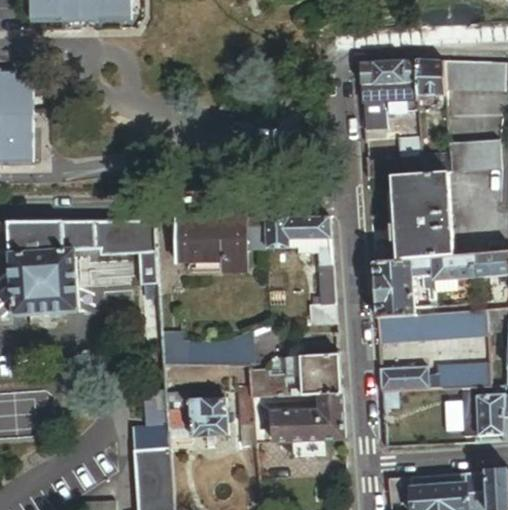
[(29,0),(30,16),(63,16),(95,16),(126,16),(126,0),(29,0)]
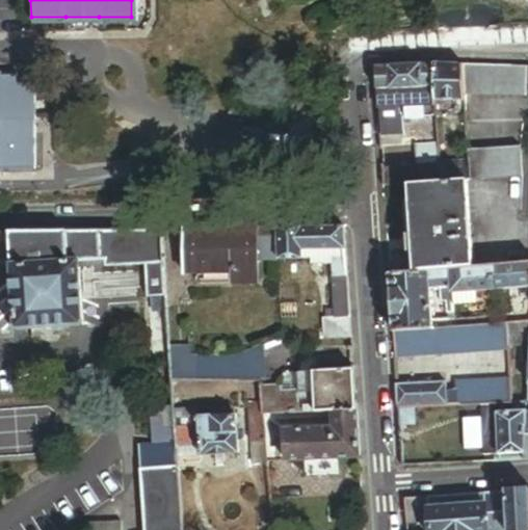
[(431,62),(372,62),(374,101),(433,101),(433,96),(431,62)]
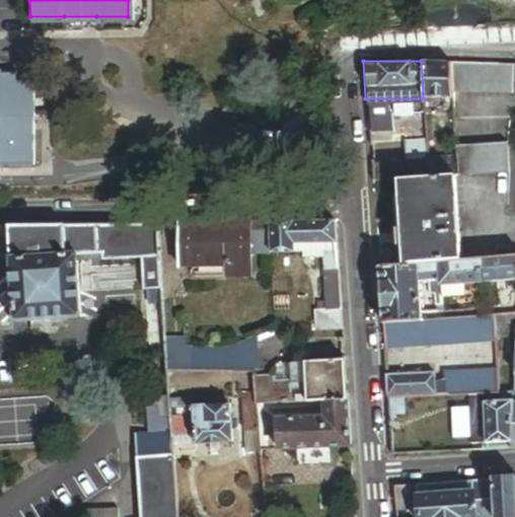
[(421,61),(423,93),(450,92),(450,88),(449,61),(421,61)]
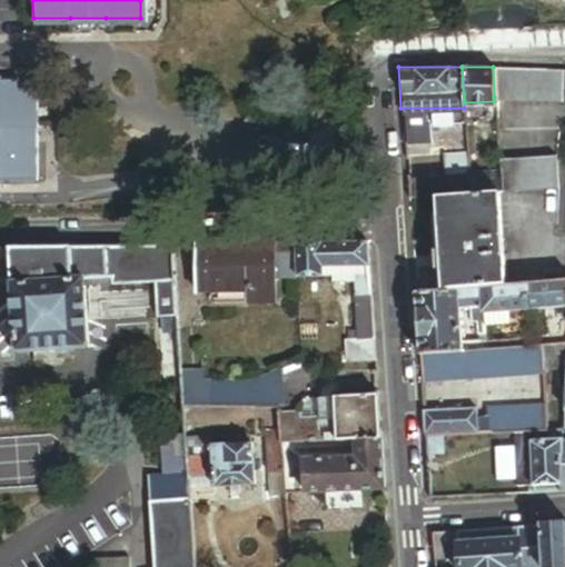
[(563,68),(493,67),(494,97),(559,97),(563,68)]
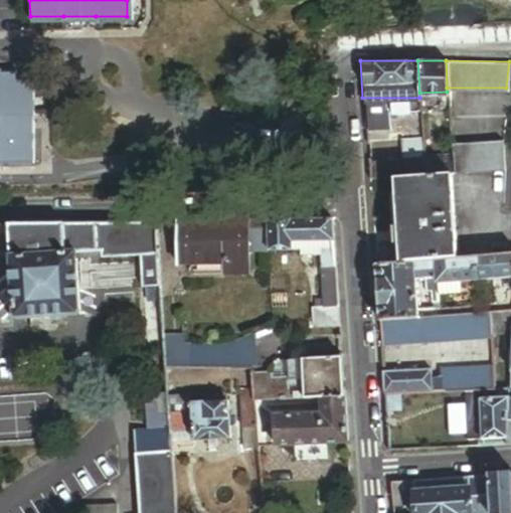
[(0,161),(30,162),(30,76),(13,75),(13,68),(0,67),(0,161)]
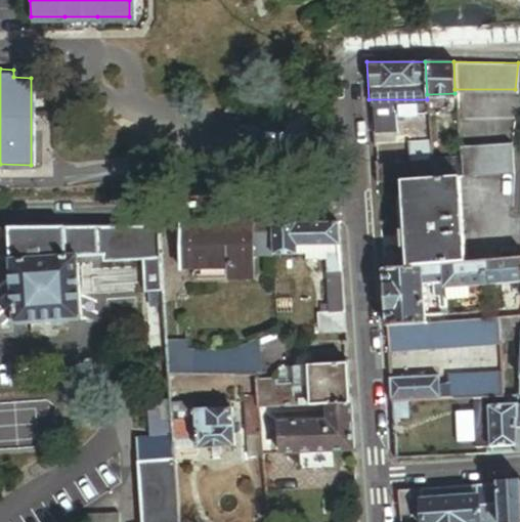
[(505,142),(458,141),(459,162),(460,174),(504,174),(505,142)]
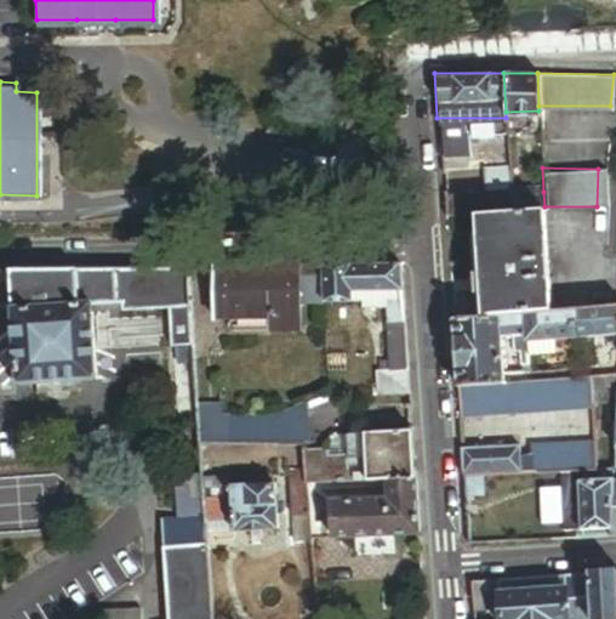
[(512,209),(511,193),(511,188),(441,193),(443,214),(474,211),(512,209)]
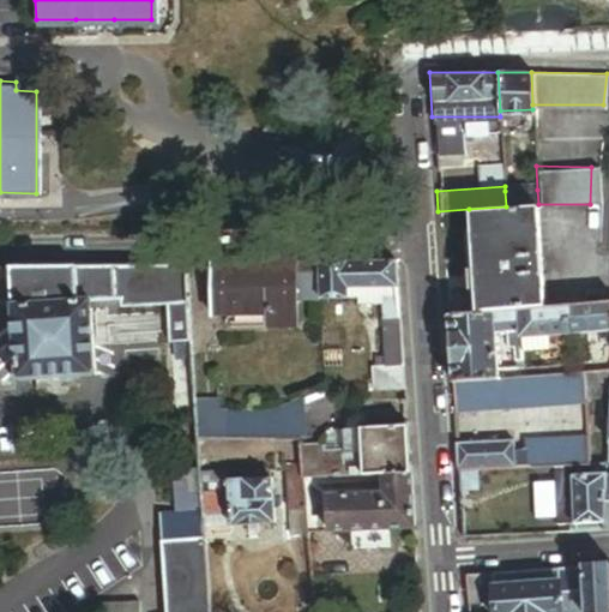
[(537,190),(505,191),(506,207),(537,204),(538,204),(537,190)]
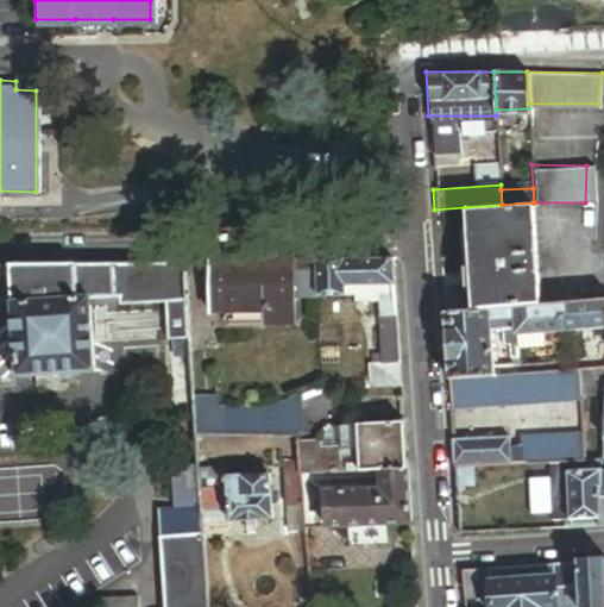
[(533,202),(502,205),(465,207),(472,308),(514,305),(539,304),(533,202)]
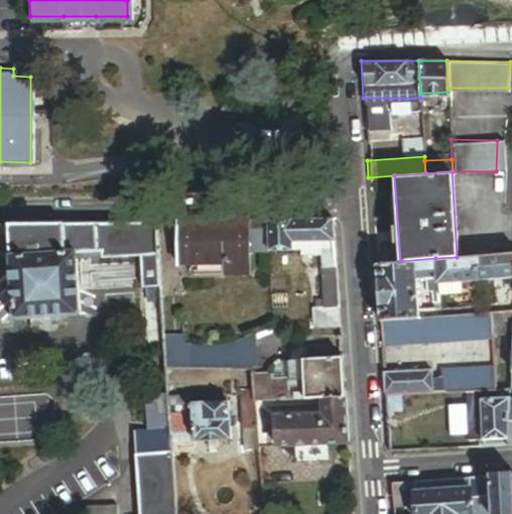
[(218,188),(231,187),(231,173),(218,173),(218,188)]
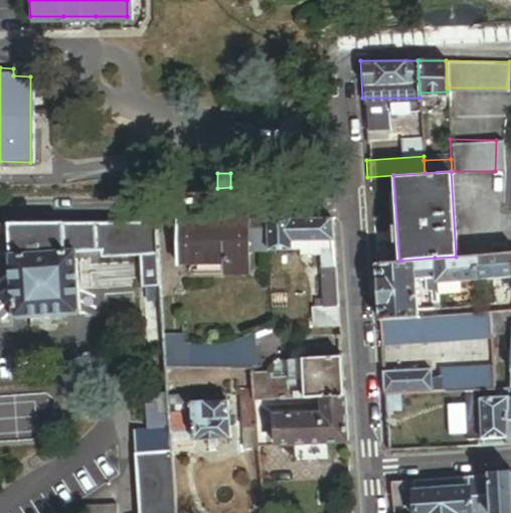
[(331,217),(266,218),(266,248),(290,248),(290,240),(332,239),(331,217)]
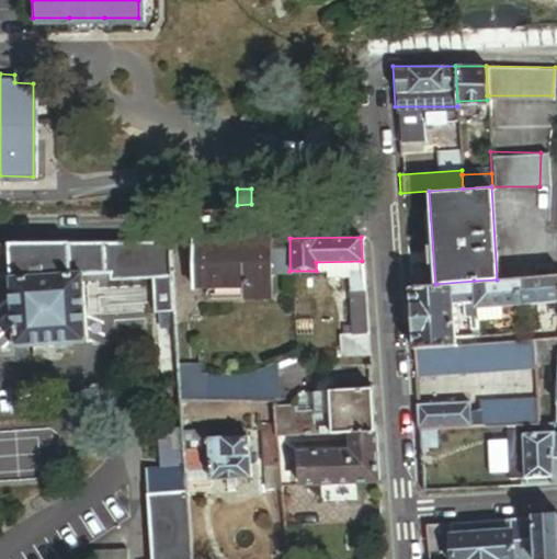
[(290,271),(290,238),(191,239),(192,284),(214,284),(241,284),(242,295),(270,295),(269,272),(290,271)]
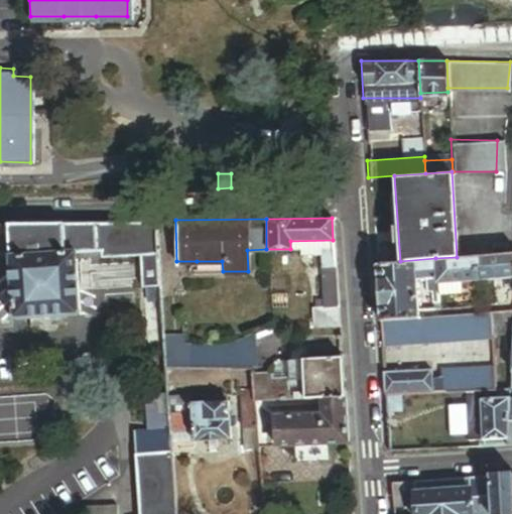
[(93,221),(71,222),(73,251),(94,250),(93,221)]
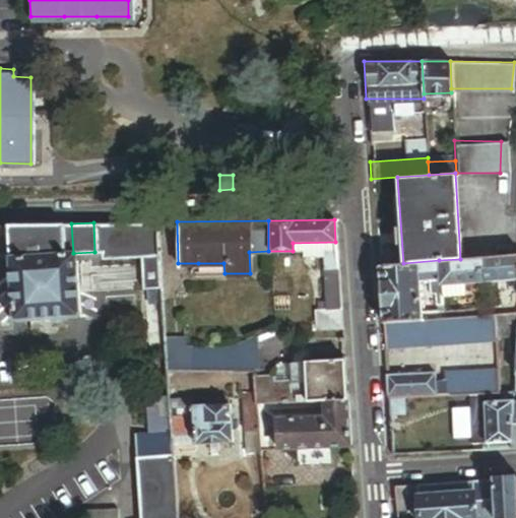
[(157,253),(154,222),(93,222),(94,252),(94,256),(138,254),(157,253)]
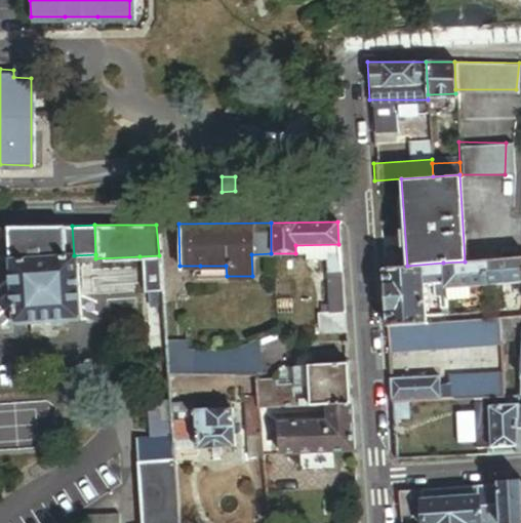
[(30,226),(4,227),(11,323),(78,318),(74,259),(74,255),(72,226),(61,226),(62,248),(31,249),(30,226)]
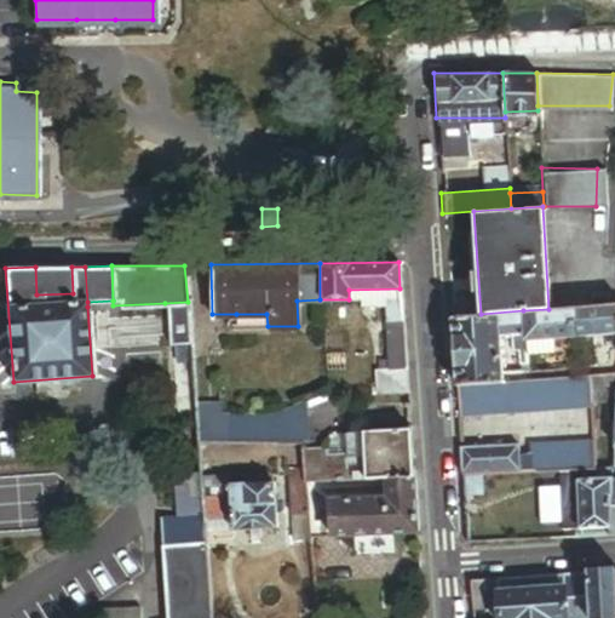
[(73,293),(72,267),(35,267),(36,295),(73,293)]
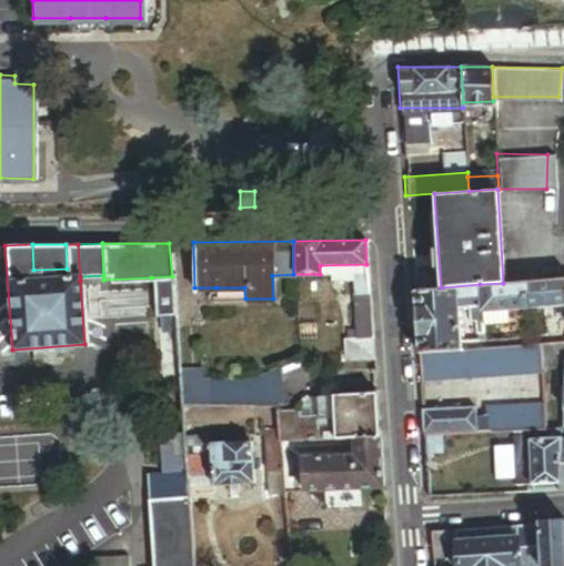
[(338,274),(366,273),(366,264),(320,265),(320,274),(338,274)]
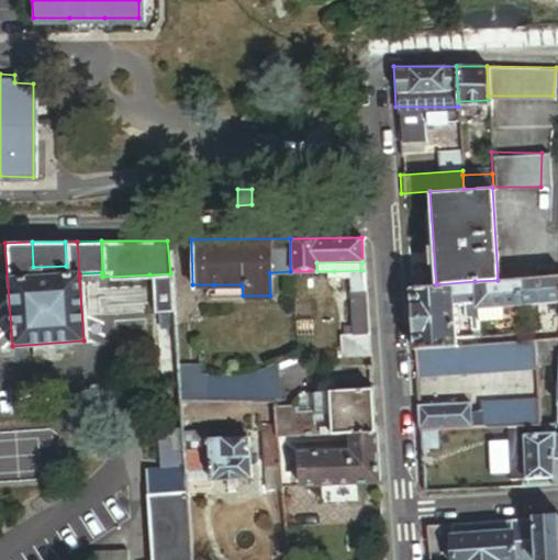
[(369,356),(363,270),(334,271),(334,277),(346,277),(346,287),(345,287),(347,334),(337,334),(338,357),(369,356)]
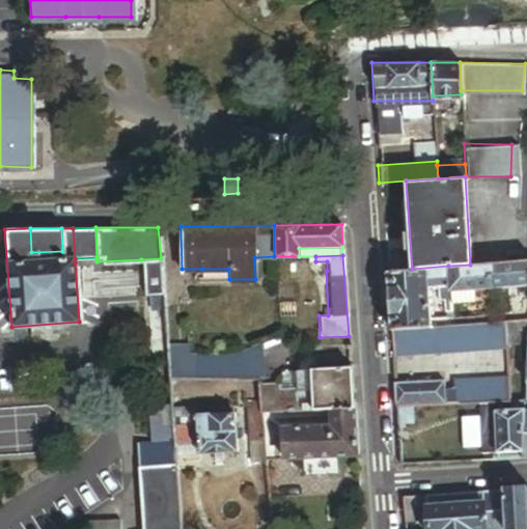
[(161,258),(141,259),(143,296),(145,296),(163,295),(161,258)]
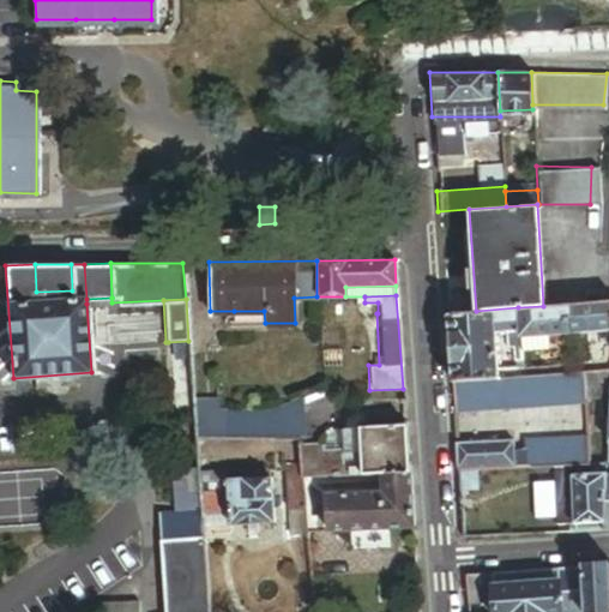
[(608,300),(565,304),(566,333),(608,329),(608,300)]
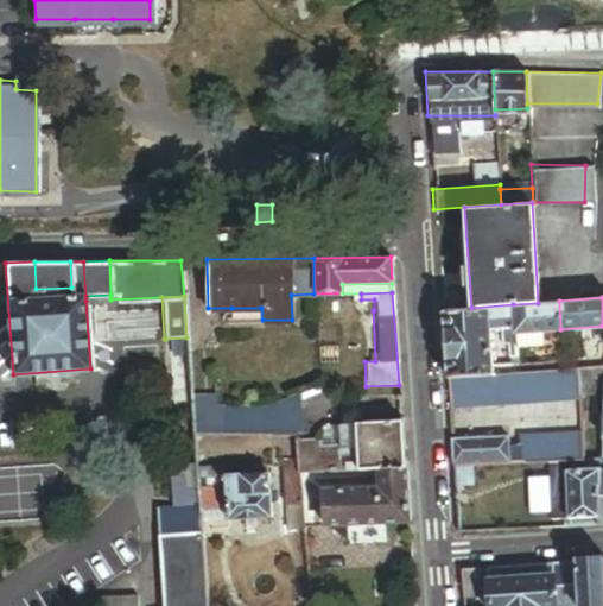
[(560,329),(559,301),(538,303),(513,304),(515,329),(515,332),(540,330),(560,329)]
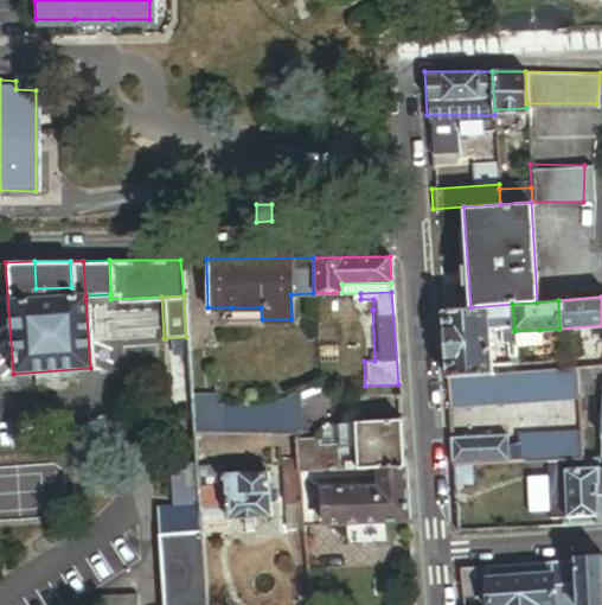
[(514,329),(512,304),(471,307),(440,310),(444,367),(490,364),(487,329),(499,329),(514,329)]
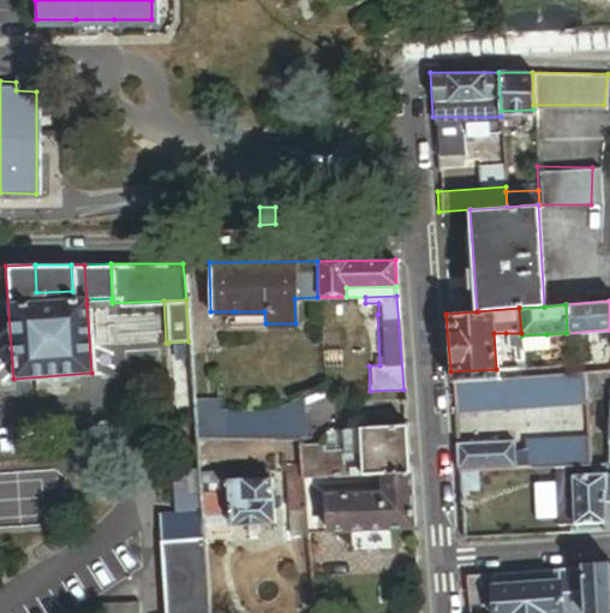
[(234,325),(265,323),(264,311),(234,311),(234,325)]
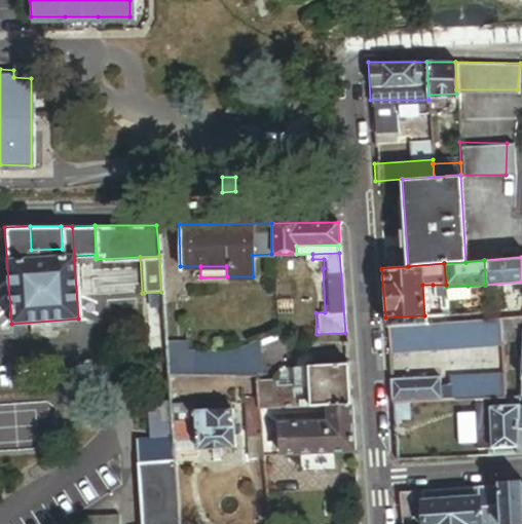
[(446,287),(446,285),(433,285),(434,295),(439,295),(446,295),(446,287)]
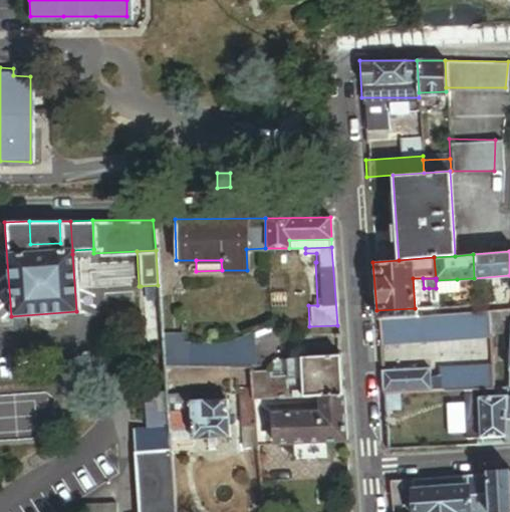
[(457,279),(436,280),(436,288),(437,294),(458,293),(457,279)]
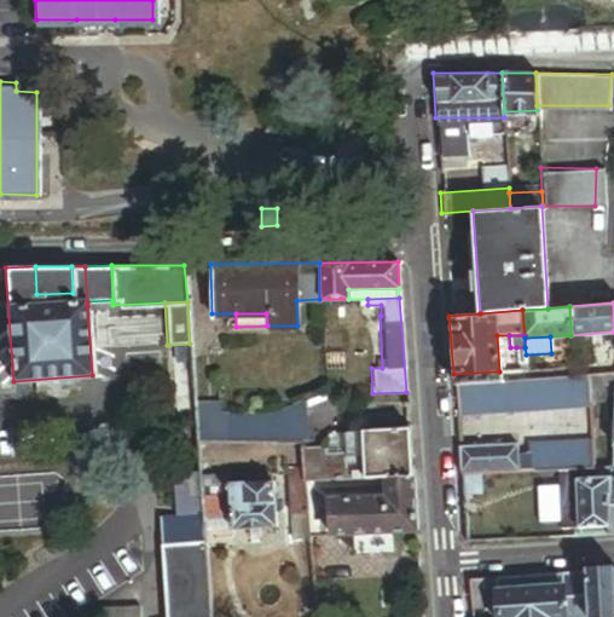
[(195,401),(190,344),(169,345),(174,410),(195,409),(195,401)]
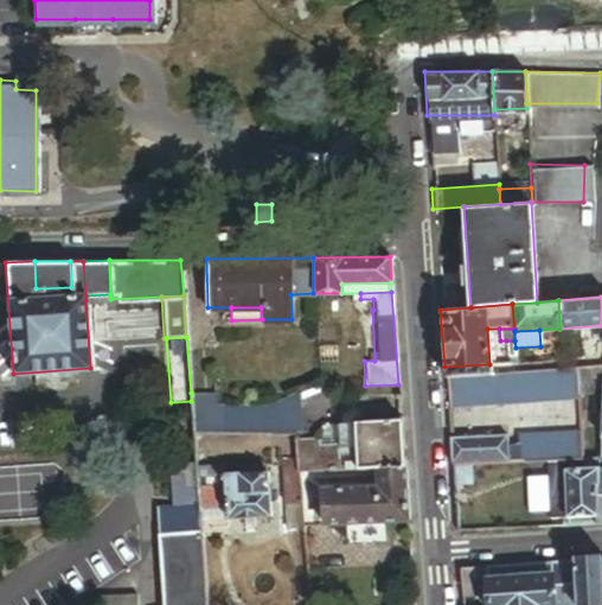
[(507,363),(516,362),(516,348),(514,341),(506,341),(507,363)]
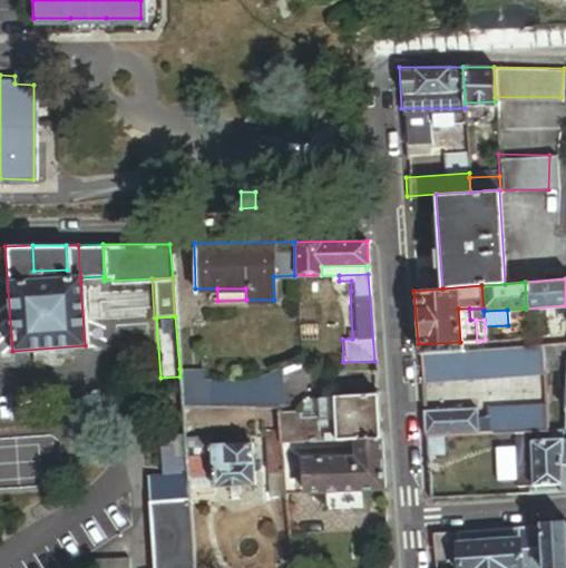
[(565,365),(565,358),(565,355),(565,342),(556,343),(540,344),(542,368),(565,365)]
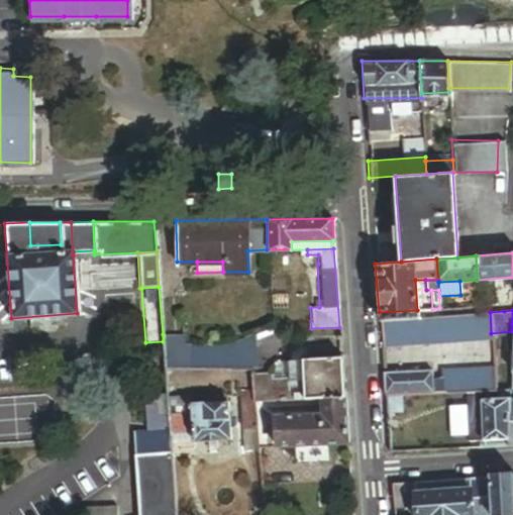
[(490,311),(379,318),(380,331),(382,331),(397,330),(398,343),(491,337),(491,333),(490,312),(490,311)]
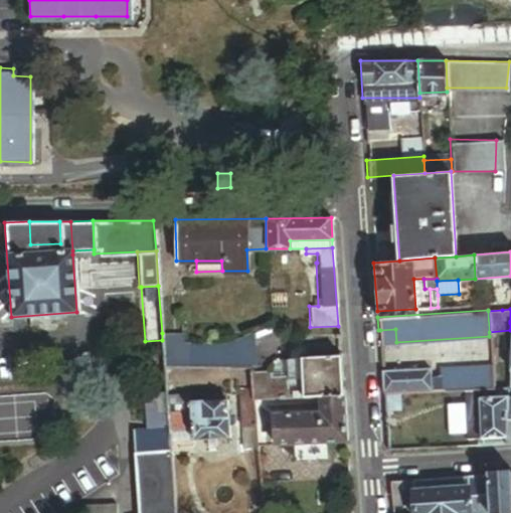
[(381,342),(396,342),(395,329),(380,330),(381,342)]
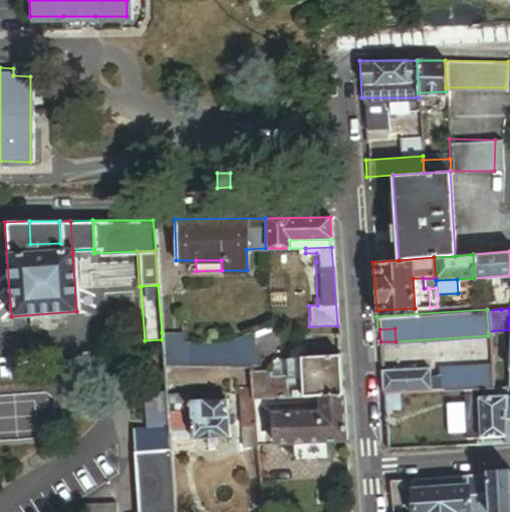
[(164,364),(234,366),(232,336),(162,332),(162,339),(163,344),(164,364)]
